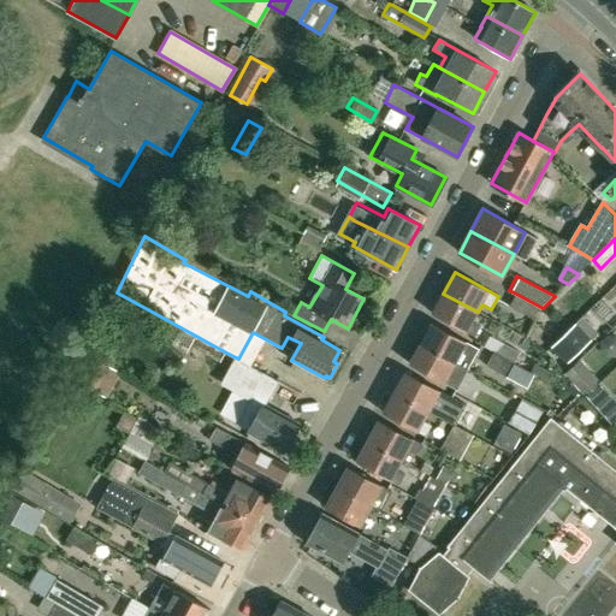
[(543,308),(514,292),(508,304),(532,318),(543,308)]
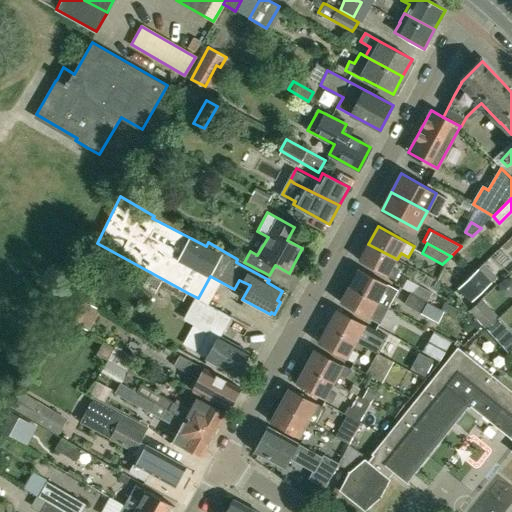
[(397,259),(368,244),(359,260),(394,279),(399,271),(392,268),(397,259)]
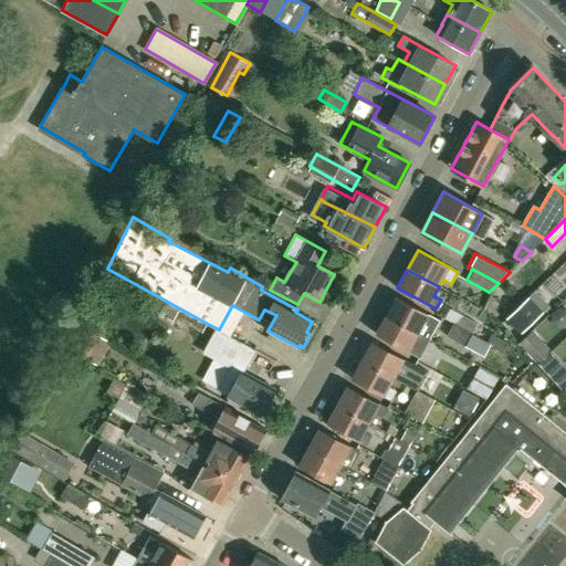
[(507,317),(522,333),(545,311),(530,296),(507,317)]
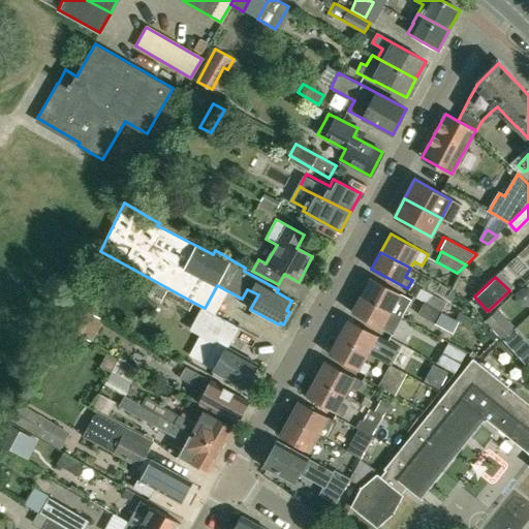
[(403,317),(412,300),(371,278),(362,294),(403,317)]
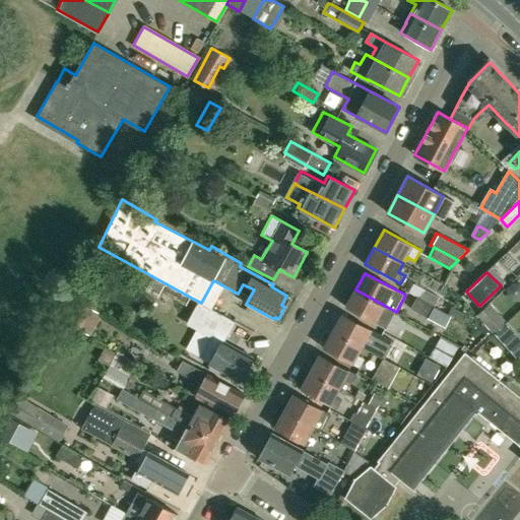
[(191,298),(152,276),(145,290),(157,298),(160,291),(186,306),(191,298)]
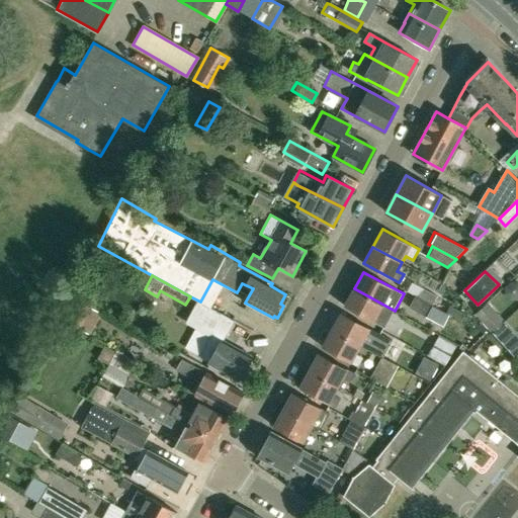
[(517,281),(511,281),(505,286),(505,294),(510,299),(517,300),(517,298),(517,281)]
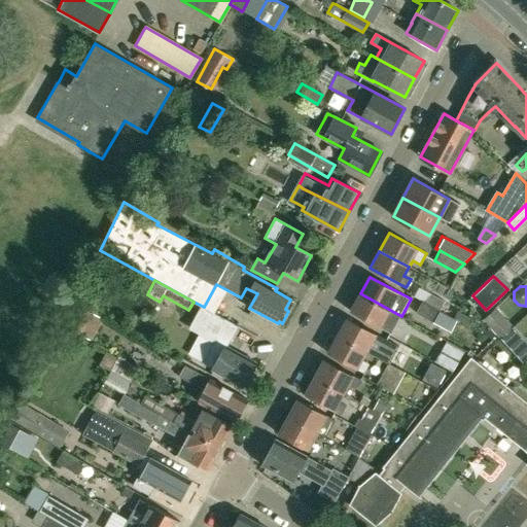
[(425,303),(440,310),(445,301),(430,292),(425,303)]
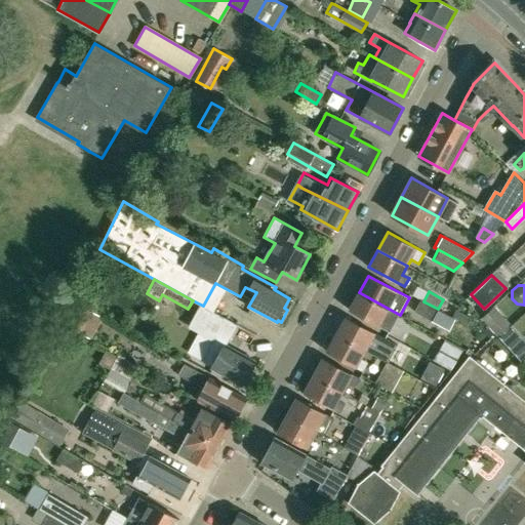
[(400,315),(359,292),(350,310),(391,332),(400,315)]
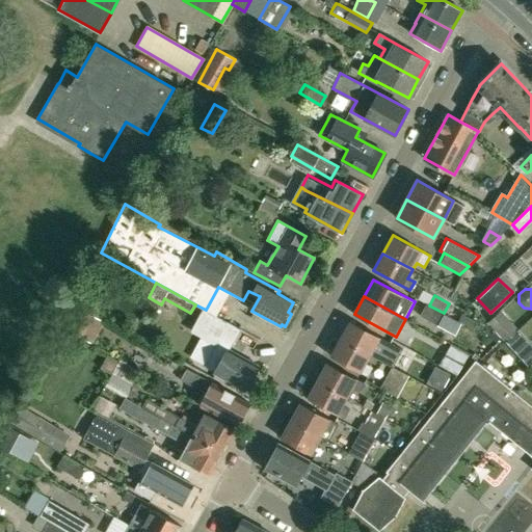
[(444,313),(429,306),(427,304),(421,316),(436,325),(444,313)]
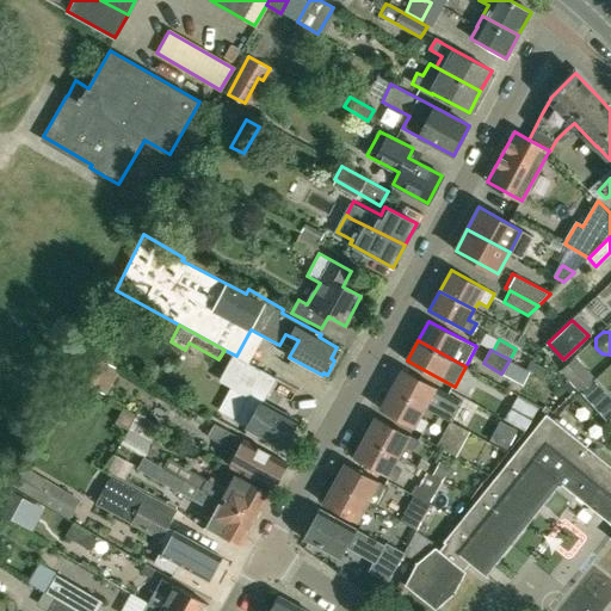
[(273,376),(236,356),(234,355),(221,378),(247,394),(242,403),(245,405),(238,419),(247,425),(246,429),(260,436),(281,448),(288,434),(290,436),(296,425),(294,424),(296,420),(260,400),(273,376)]
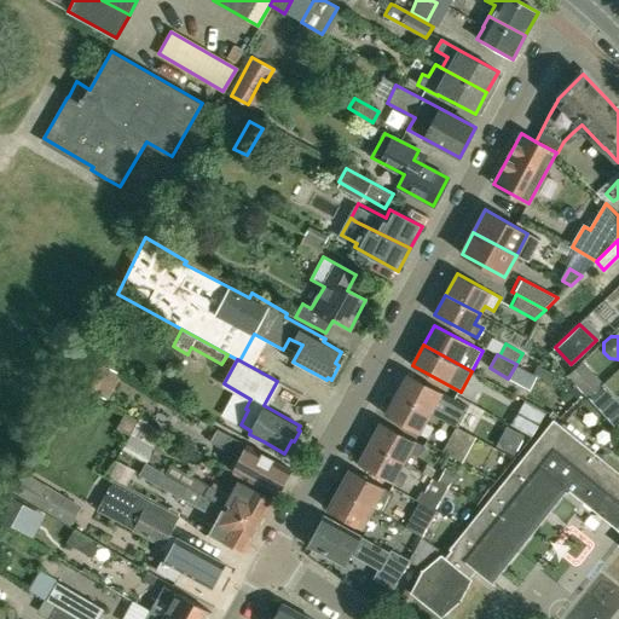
[(96,362),(82,386),(105,399),(120,375),(96,362)]
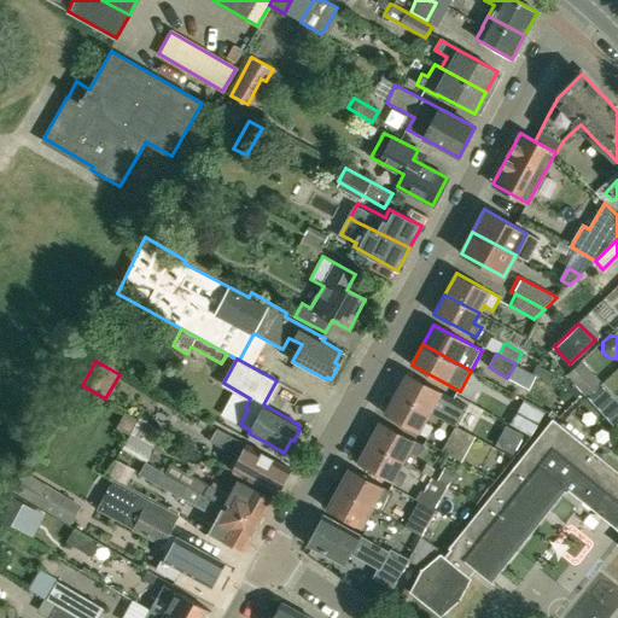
[(604,384),(582,361),(569,374),(588,398),(589,397),(604,384)]
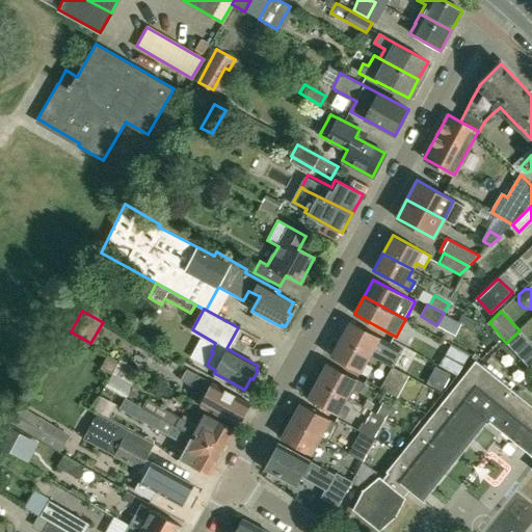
[(341,339),(370,355),(374,347),(381,351),(387,341),(350,321),(341,339)]
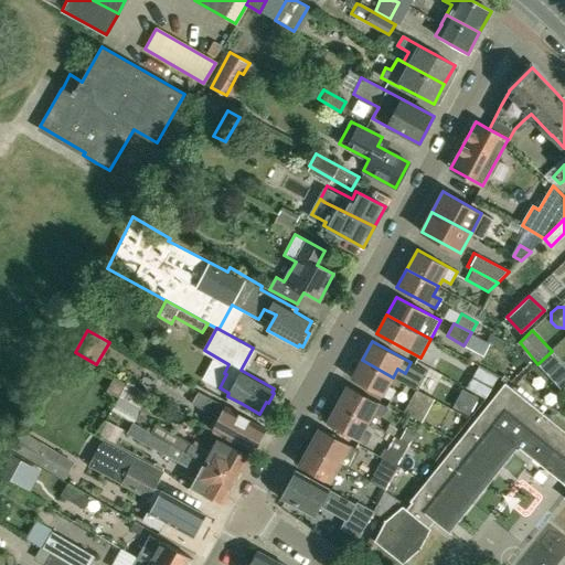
[(552,351),(539,363),(564,391),(564,388),(564,364),(552,351)]
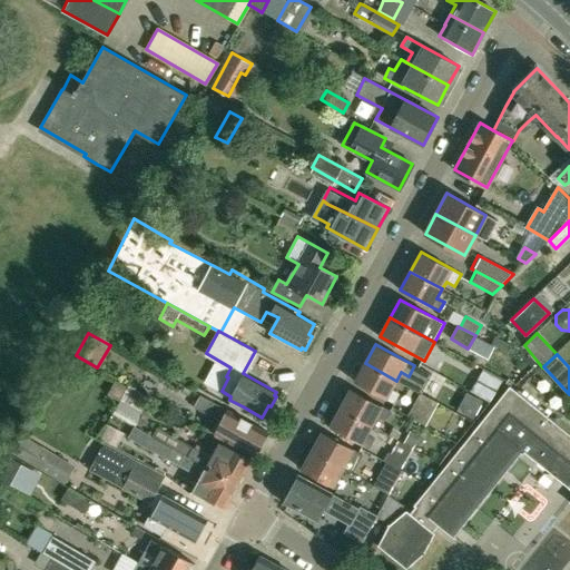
[(392,390),(396,381),(365,363),(355,382),(394,403),(400,393),(392,390)]
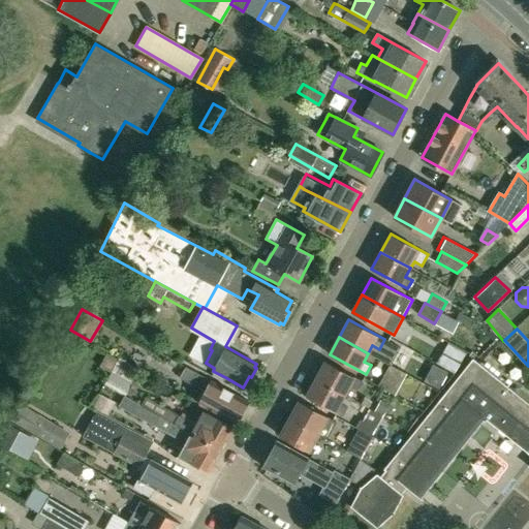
[(461,361),(444,350),(438,361),(455,371),(461,361)]
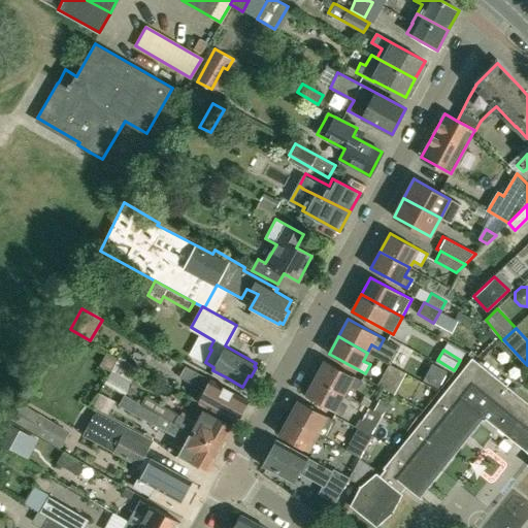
[(125,361),(120,357),(111,371),(111,372),(104,384),(125,395),(126,393),(139,369),(125,361)]
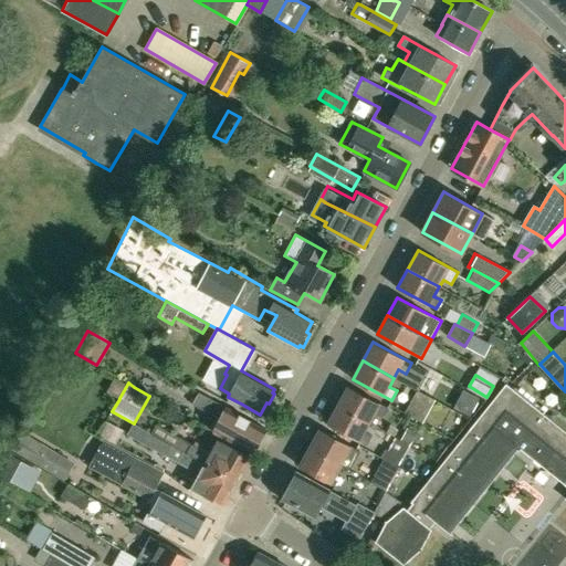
[(565,496),(565,499),(565,432),(506,384),(411,502),(412,503),(407,510),(404,507),(387,521),(386,521),(385,521),(386,522),(375,542),(404,564),(420,549),(421,551),(422,549),(421,549),(431,530),(430,528),(436,522),(451,534),(452,533),(450,532),(517,449),(519,451),(521,449),(565,484),(565,496)]
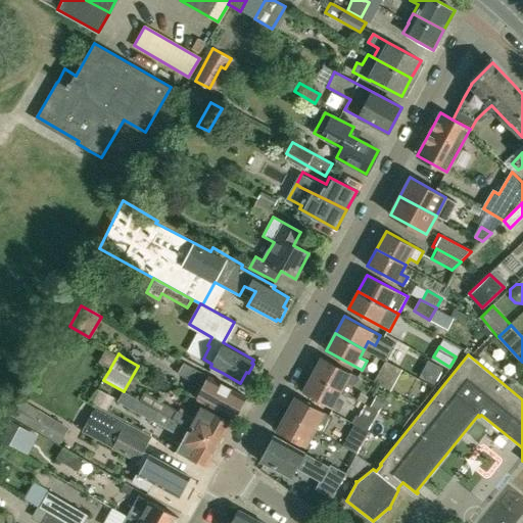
[(358,377),(340,367),(322,357),(313,374),(341,390),(346,382),(352,385),(358,377)]
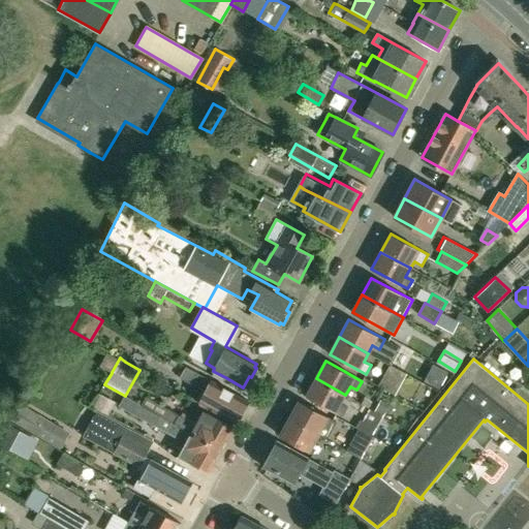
[(445,380),(446,379),(449,372),(434,364),(430,372),(445,380)]
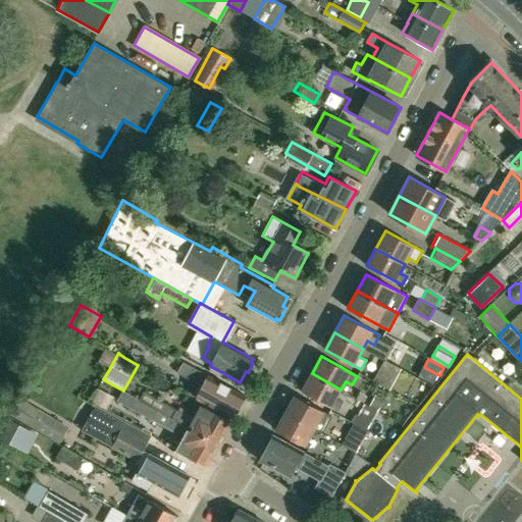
[(388,389),(400,369),(384,360),(373,380),(388,389)]
